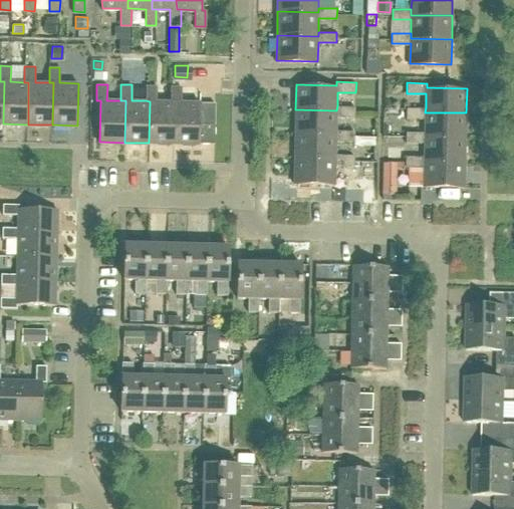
[(175,101),(171,101),(156,100),(157,85),(146,85),(146,100),(150,101),(149,143),(174,144),(175,101)]
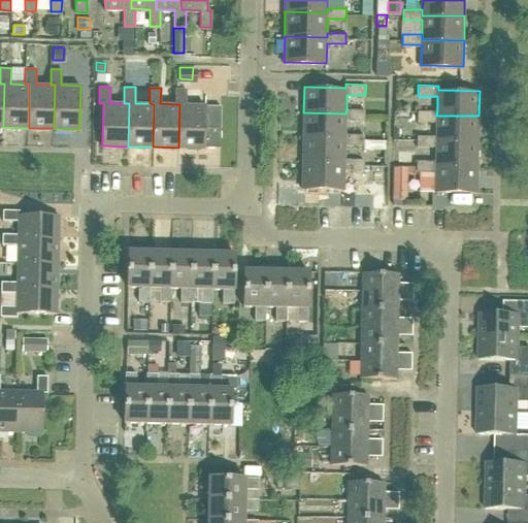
[(175,88),(175,104),(179,104),(178,148),(204,148),(204,146),(220,146),(221,129),(221,127),(221,104),(205,104),(186,104),(186,89),(175,88)]
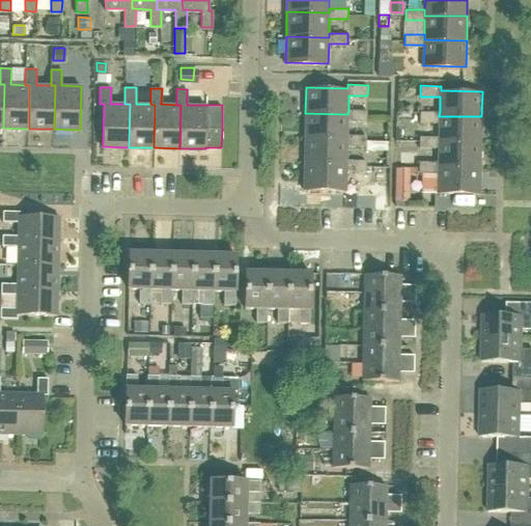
[(347,139),(347,134),(347,120),(367,120),(367,110),(348,109),(347,114),(305,113),(305,138),(347,139)]
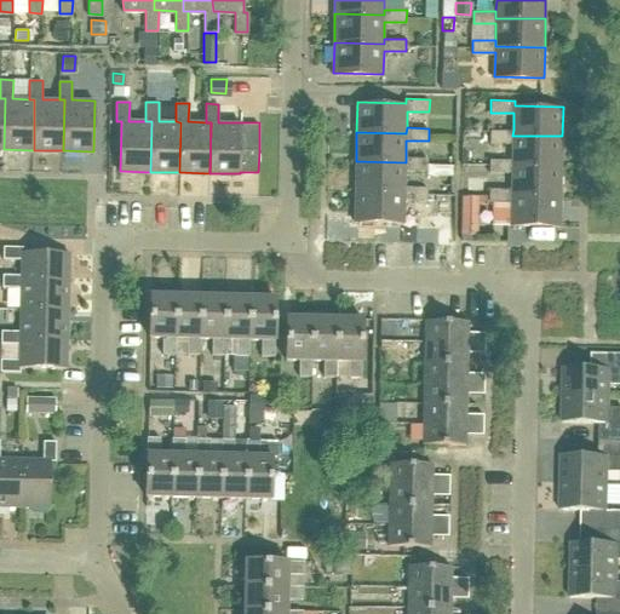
[(512,136),(514,130),(491,130),(491,142),(512,142),(512,159),(512,164),(561,165),(562,136),(512,136)]
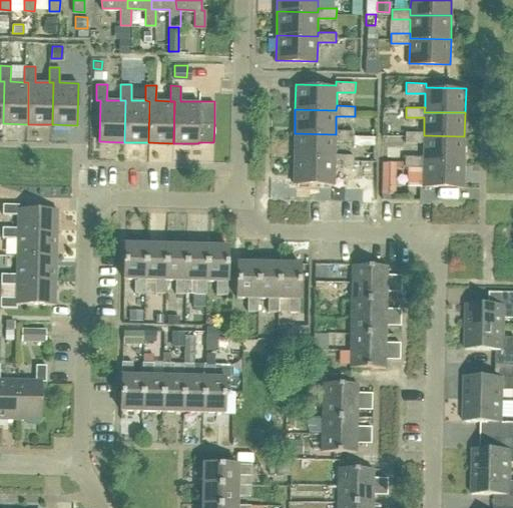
[(335,158),(335,153),(336,140),(354,140),(354,130),(336,129),(336,134),(295,133),(294,157),(335,158)]
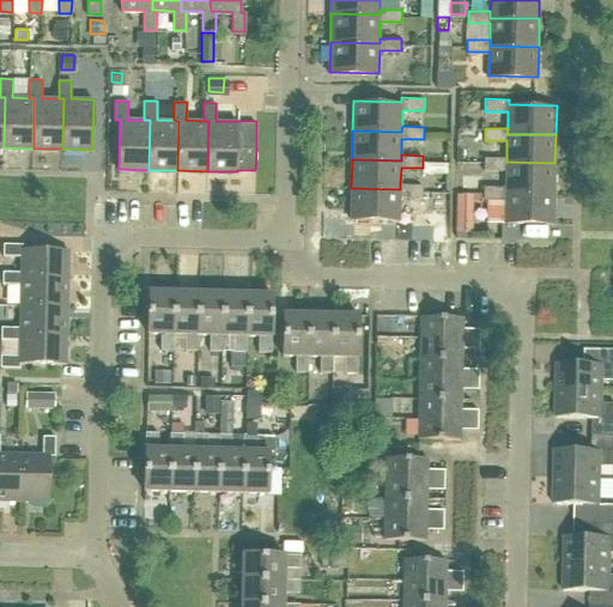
[(507,162),(507,157),(484,157),(484,169),(507,169),(505,186),(505,190),(554,192),(554,163),(507,162)]
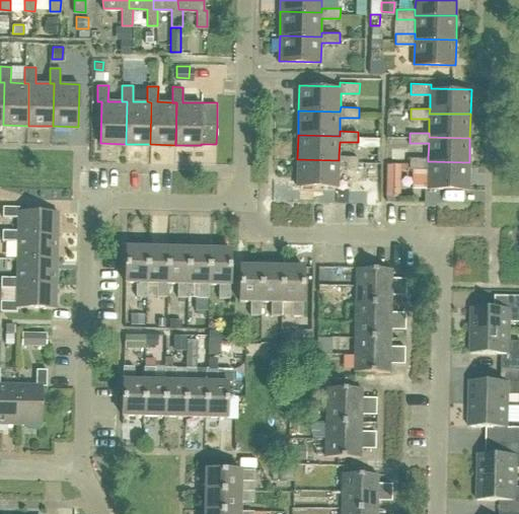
[(405,159),(406,145),(389,145),(389,158),(405,159)]
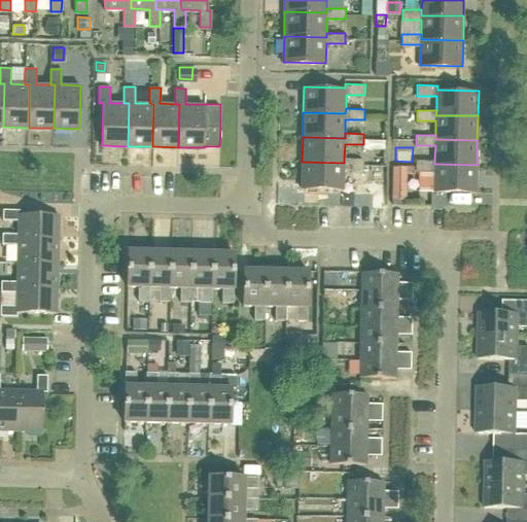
[(344,163),(302,162),(302,187),(343,188),(344,169),(362,169),(363,158),(344,158),(344,163)]
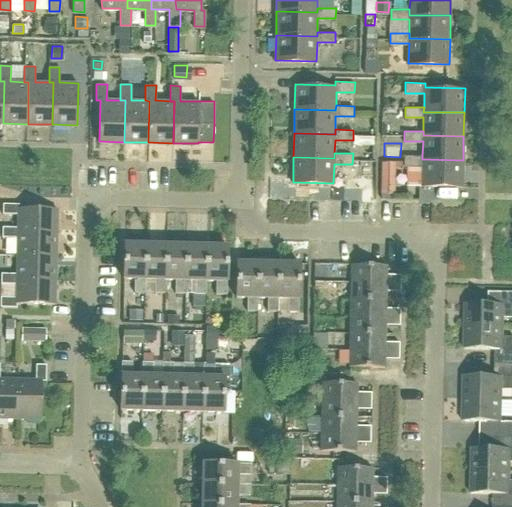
[(422,159),(422,155),(404,155),(404,165),(422,165),(422,184),(462,185),(463,160),(422,159)]
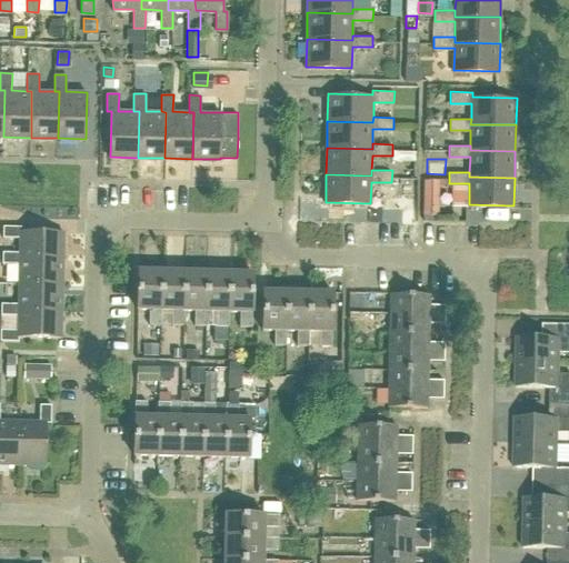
[(439,178),(423,178),(422,213),(438,213),(439,178)]
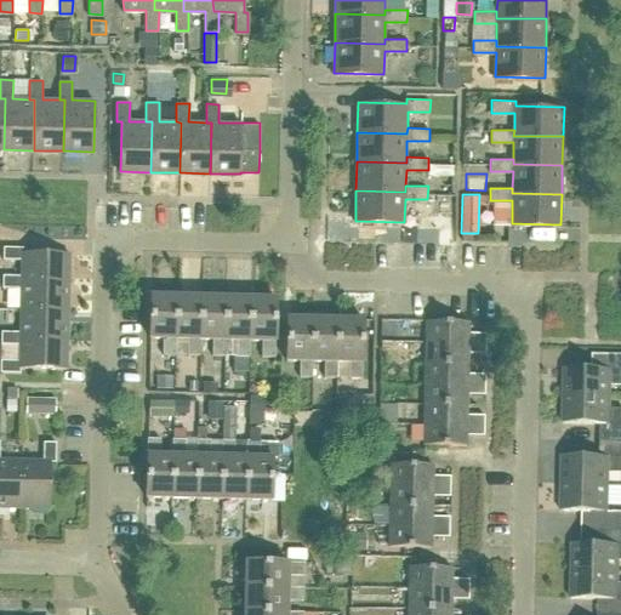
[(20,279),(68,280),(69,251),(22,250),(22,245),(3,244),(3,256),(21,257),(21,273),(20,279)]
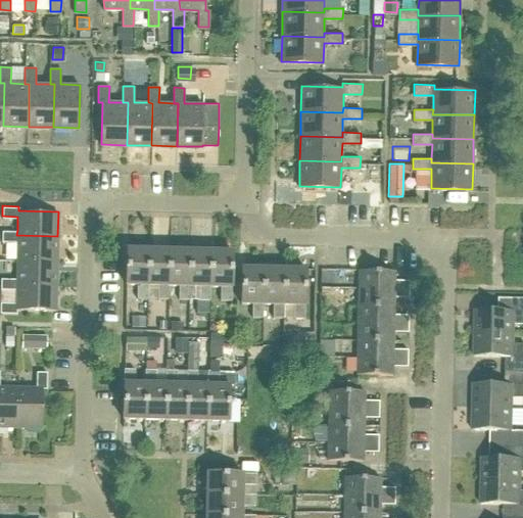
[(16,235),(17,230),(1,229),(1,240),(16,240),(16,259),(56,260),(57,236),(16,235)]
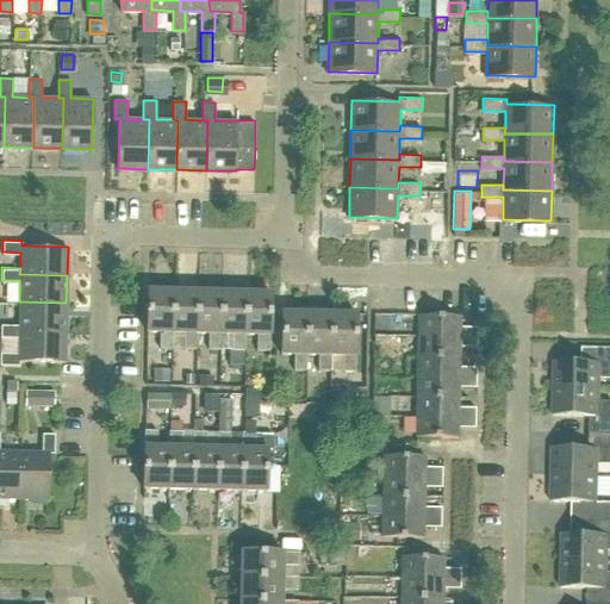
[(172,330),(173,288),(148,288),(147,330),(160,330),(160,346),(172,347),(172,330)]
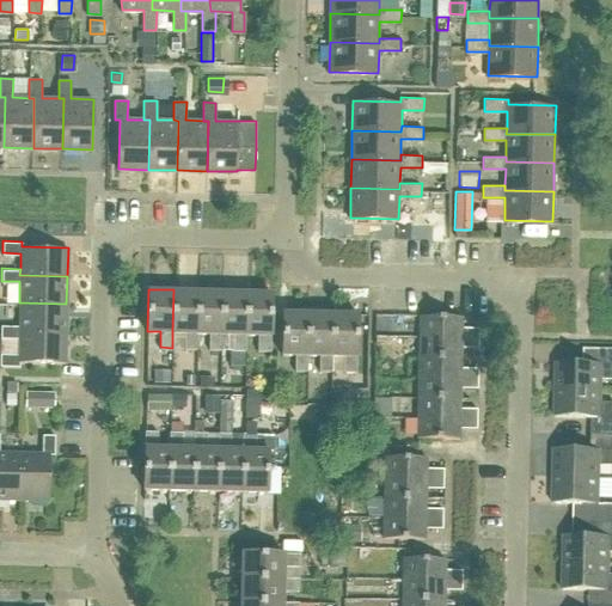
[(196,332),(197,291),(173,289),(172,331),(184,332),(184,348),(196,348),(197,332),(196,332)]
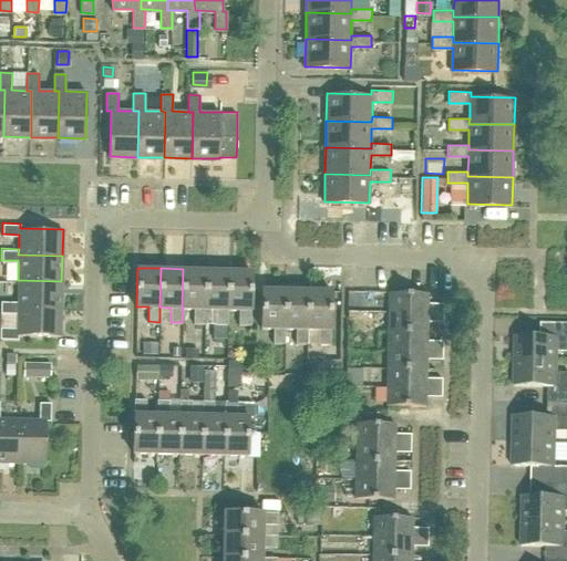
[(205,308),(205,269),(183,269),(182,308),(183,308),(194,308),(193,322),(205,322),(205,308)]
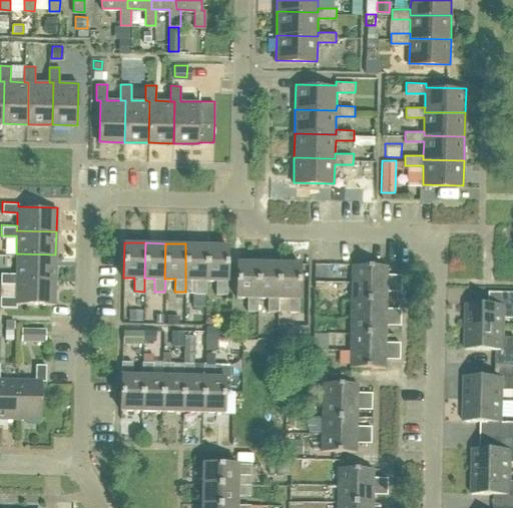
[(205,280),(206,244),(185,243),(185,279),(195,279),(195,293),(204,293),(205,293),(206,280),(205,280)]
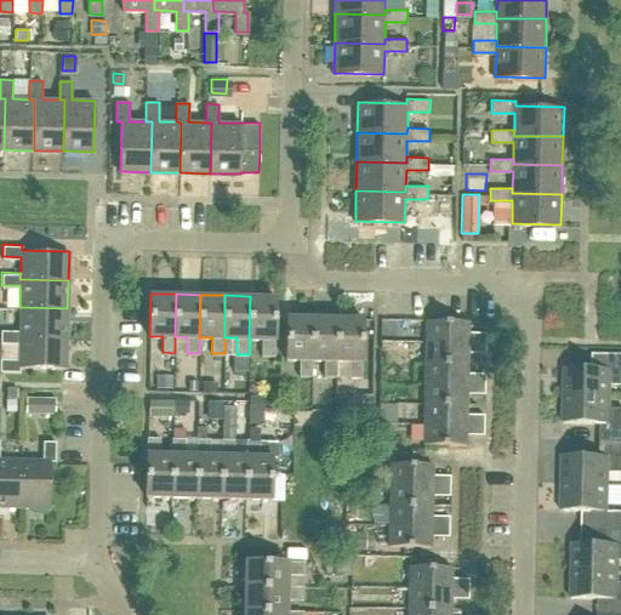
[(249,339),(250,339),(261,339),(261,354),(274,354),(275,296),(250,296),(249,339)]
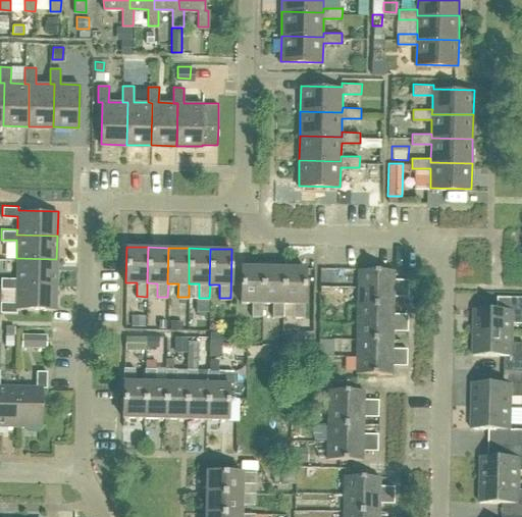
[(56,282),(56,259),(16,258),(15,276),(0,276),(0,283),(0,287),(15,287),(15,281),(56,282)]
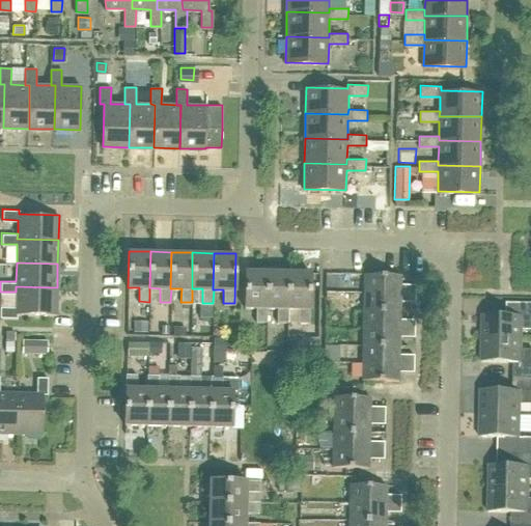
[(267,307),(268,271),(246,271),(245,307),(256,307),(256,321),(267,321),(268,307),(267,307)]
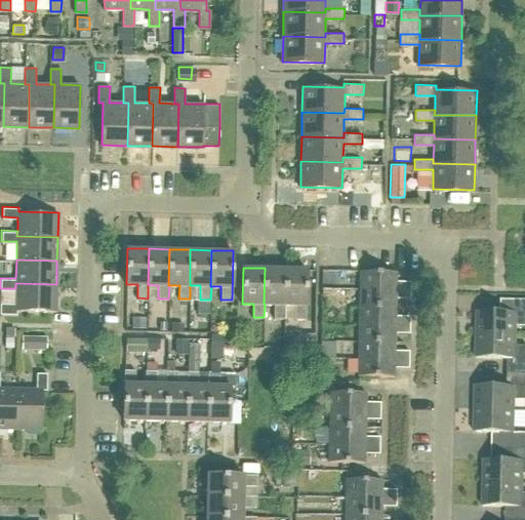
[(284,305),(285,269),(265,268),(264,304),(265,304),(274,305),(274,318),(285,318),(285,305),(284,305)]
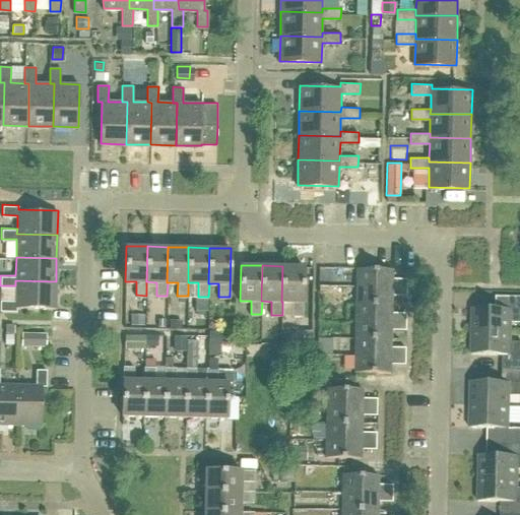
[(281,302),(282,302),(291,302),(291,315),(303,316),(304,266),(282,266),(281,302)]
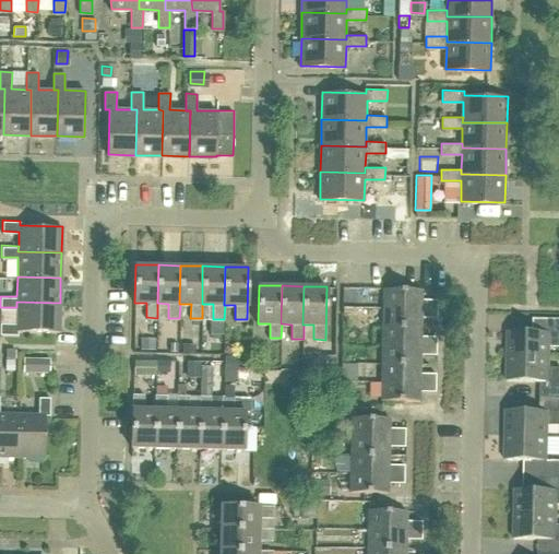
[(383,307),(437,308),(437,298),(421,298),(421,289),(383,287),(383,307)]
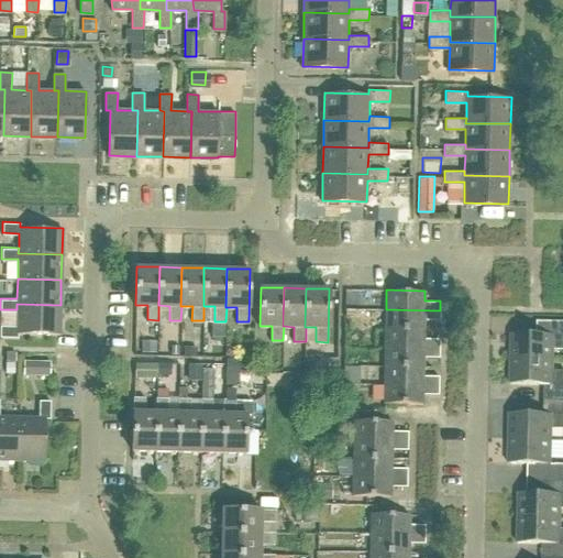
[(59,331),(61,305),(17,304),(17,309),(17,325),(0,324),(0,335),(18,336),(18,331),(59,331)]
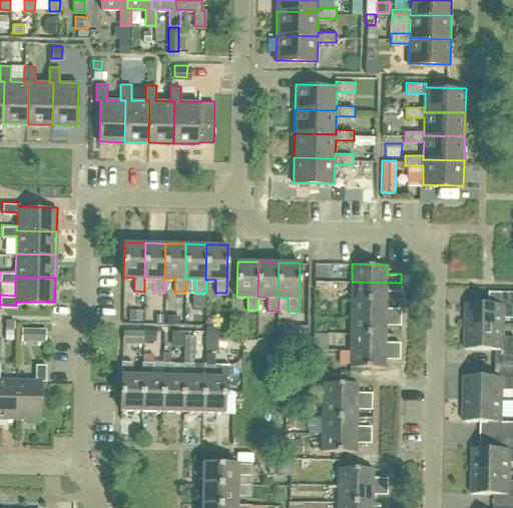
[(401,290),(401,283),(352,282),(352,298),(386,299),(386,290),(401,290)]
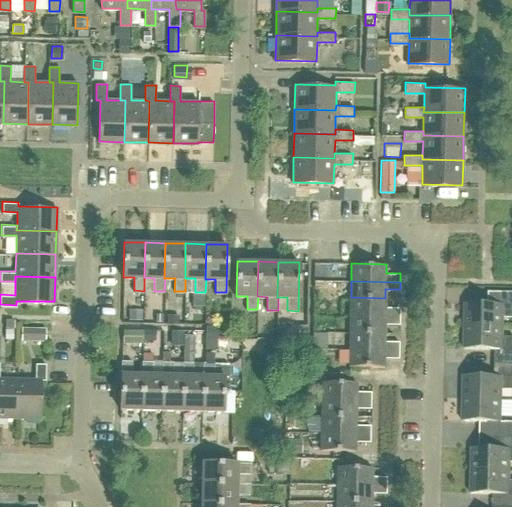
[(464,323),(503,324),(503,315),(511,315),(511,289),(488,289),(488,301),(465,301),(464,323)]
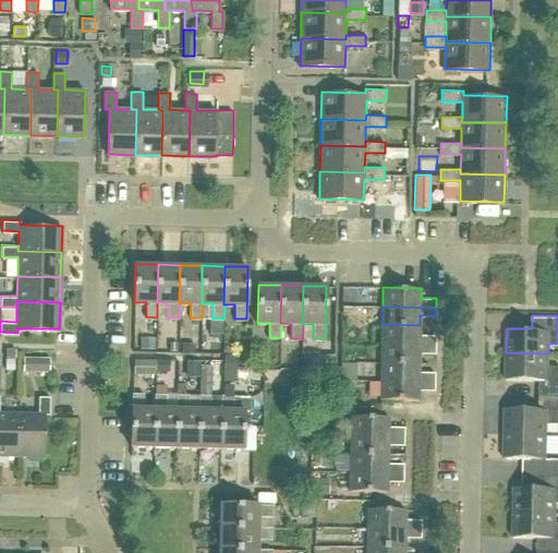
[(209,319),(209,332),(222,332),(222,319),(213,319),(209,319)]
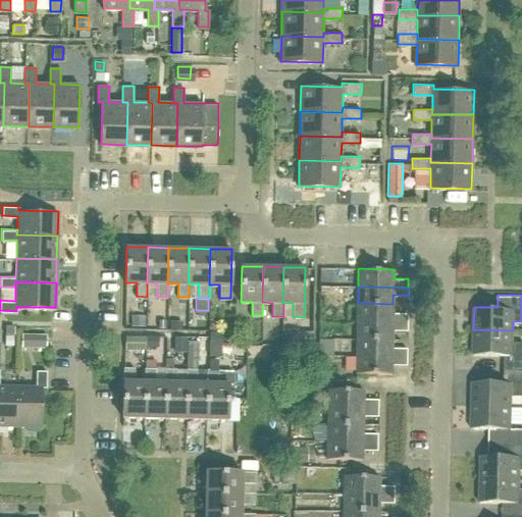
[(393,313),(393,304),(358,303),(357,320),(407,321),(407,313),(393,313)]
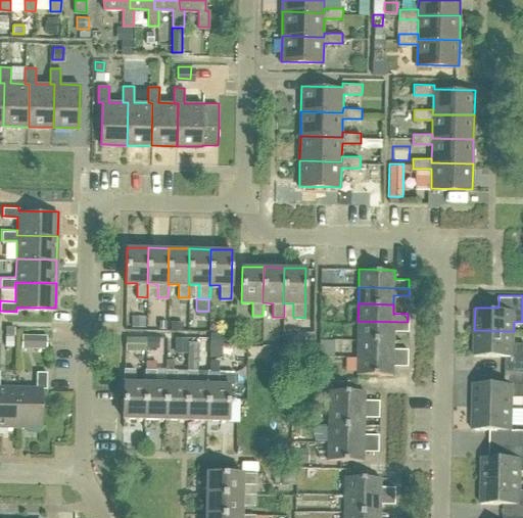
[(408,331),(408,322),(358,321),(358,338),(393,339),(393,330),(408,331)]
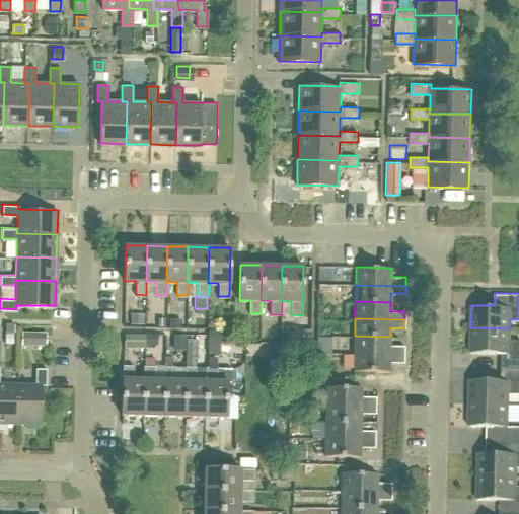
[(208,327),(208,341),(232,342),(233,328),(208,327)]
